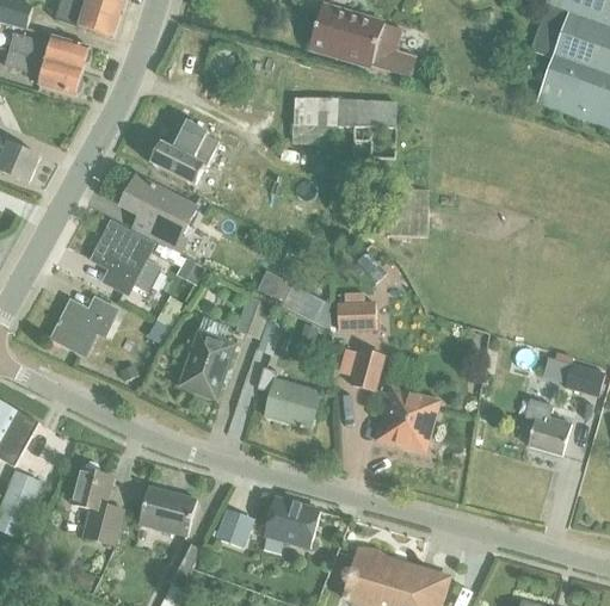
[(0,19),(25,28),(31,5),(16,0),(0,0),(0,19)]
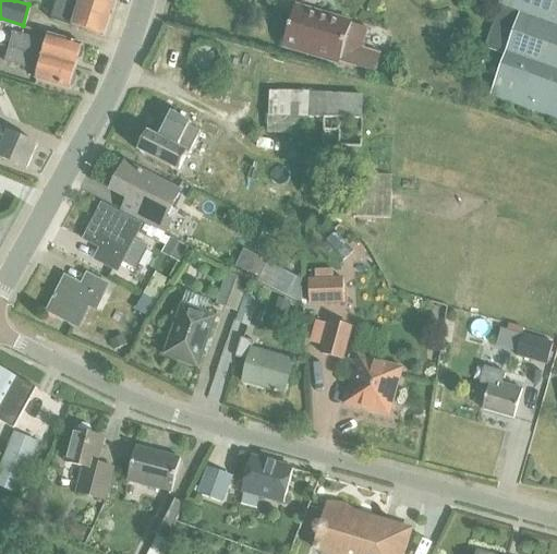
[(103,33),(111,4),(98,0),(60,0),(55,17),(103,33)]
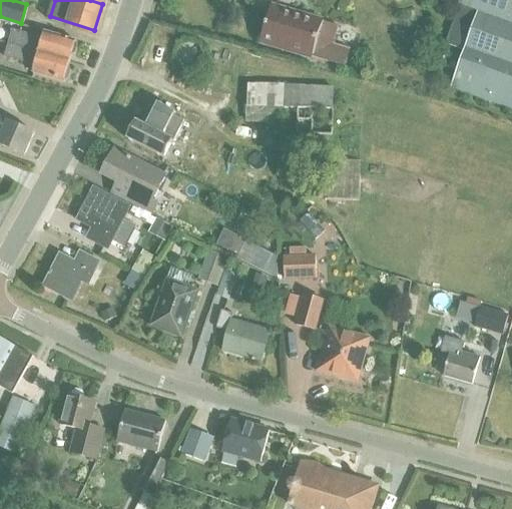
[(459,0),(458,2),(463,4),(449,41),(464,46),(450,83),(511,105),(511,0),(459,0)]
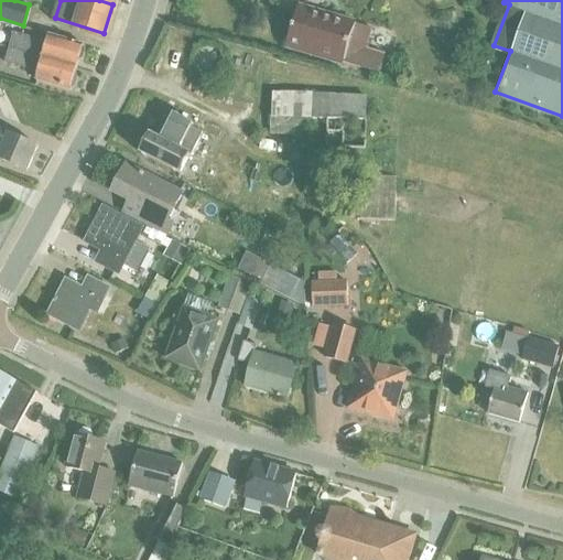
[(355,21),(298,4),(287,45),(343,62),(343,61),(379,71),(385,52),(366,46),(371,27),(355,21)]
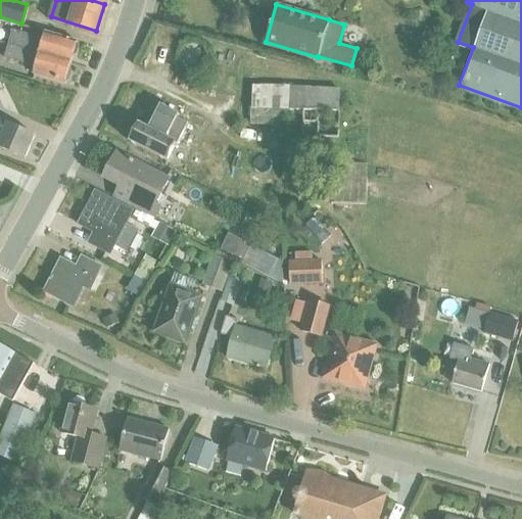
[(10,27),(6,41),(69,59),(72,53),(76,51),(79,43),(76,39),(77,38),(44,29),(42,36),(10,27)]
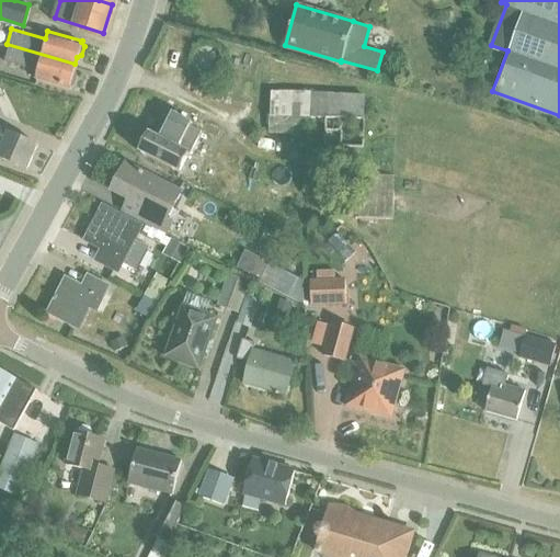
[(75,64),(7,44),(2,58),(24,65),(25,63),(37,66),(34,77),(68,87),(69,86),(75,83),(77,74),(73,69),(75,64)]
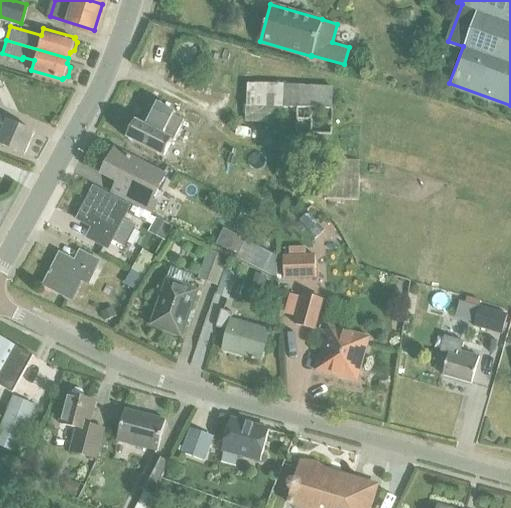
[(247,82),(247,102),(244,102),(244,118),(296,119),(296,130),(331,131),(332,84),(247,82)]
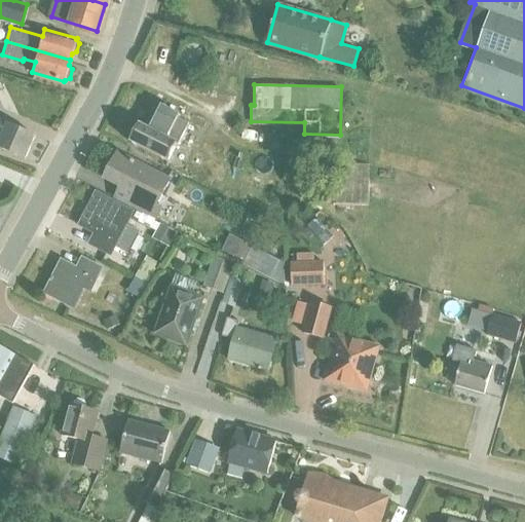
[(180,137),(188,120),(178,115),(179,112),(161,103),(149,126),(140,121),(130,140),(166,158),(176,140),(175,140),(177,135),(180,137)]
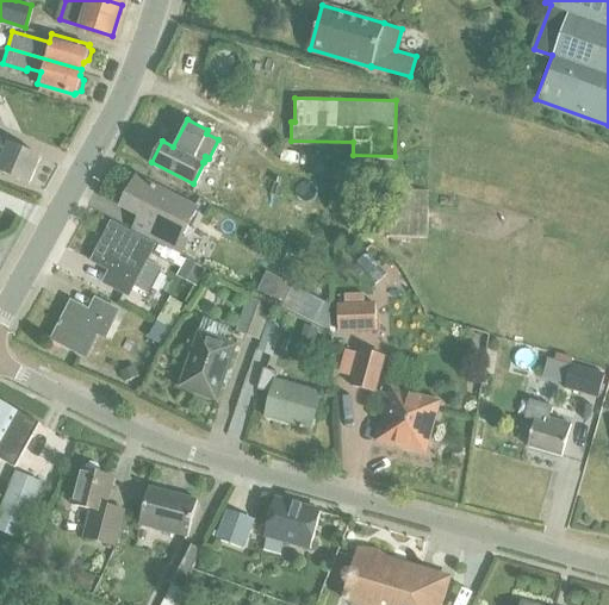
[(0,168),(28,181),(41,154),(0,135),(0,168)]
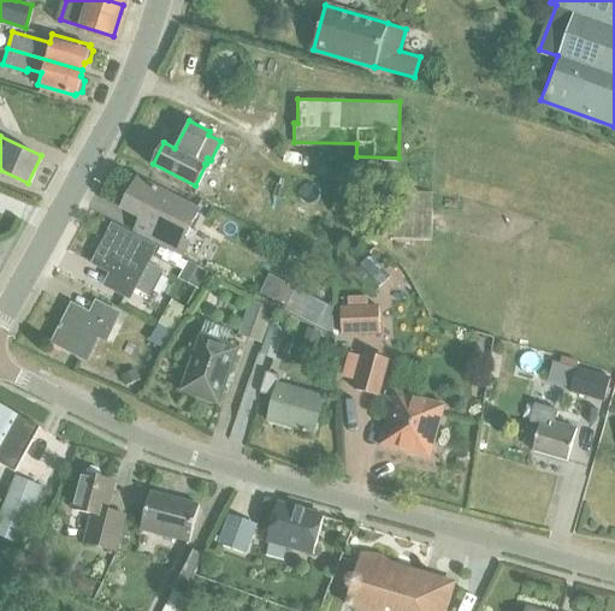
[(184,235),(199,206),(136,175),(122,205),(151,219),(143,232),(182,251),(189,237),(184,235)]
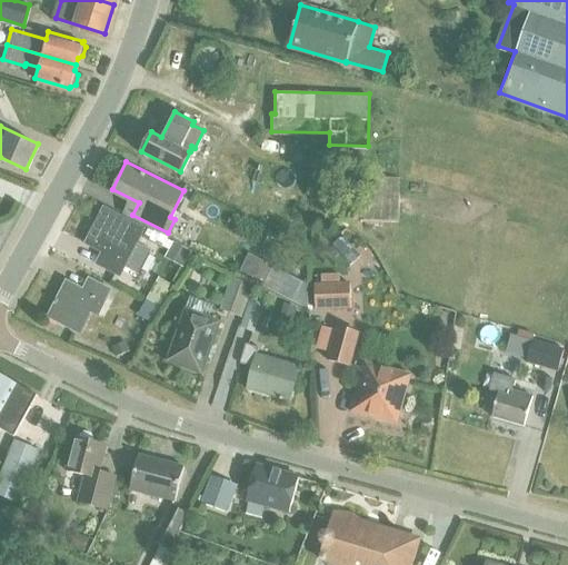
[(398,175),(370,174),(370,189),(362,189),(362,218),(397,219),(398,175)]
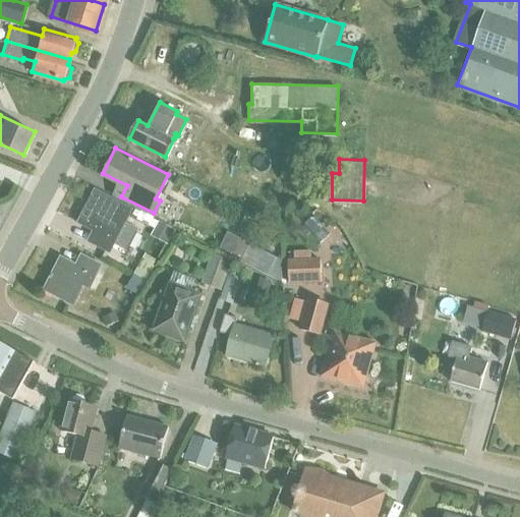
[(107,247),(111,240),(126,248),(137,226),(122,218),(129,207),(95,188),(78,220),(93,227),(88,237),(107,247)]
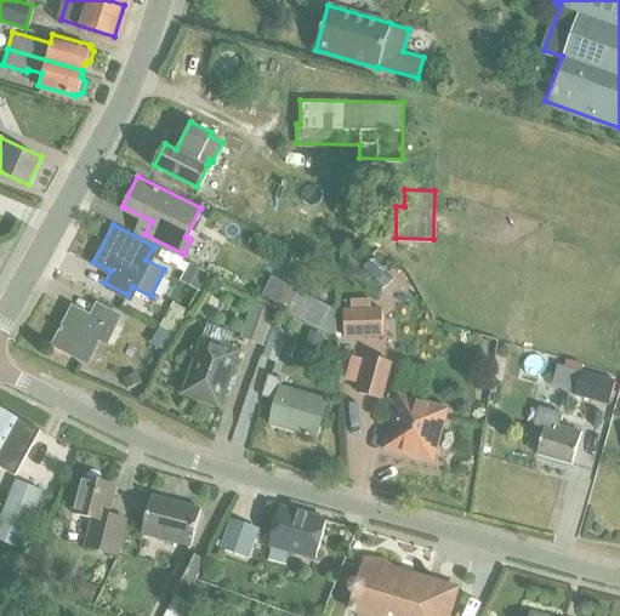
[(274,268),(266,289),(291,300),(301,279),(274,268)]
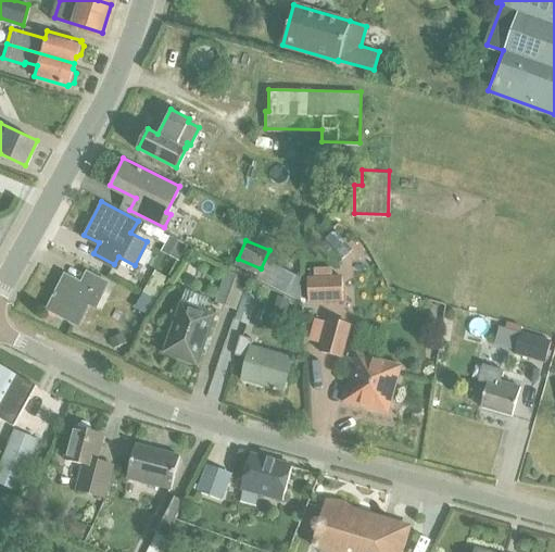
[(215,300),(235,308),(248,270),(228,263),(215,300)]
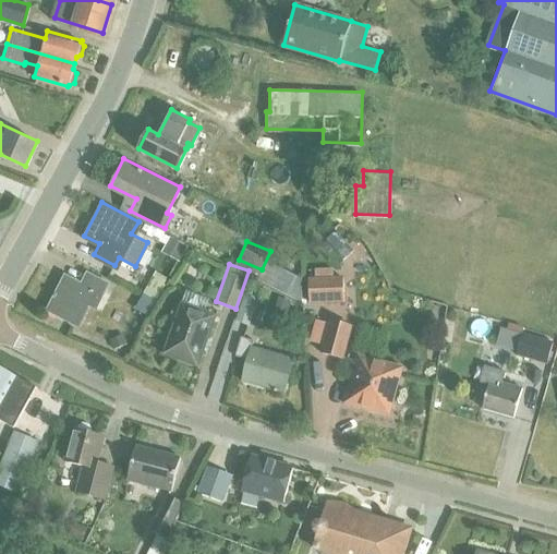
[(93,304),(105,280),(86,271),(81,281),(64,273),(46,306),(76,323),(87,302),(93,304)]
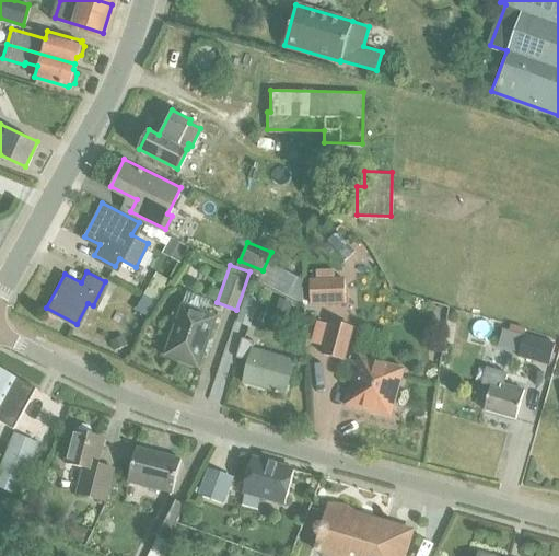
[(309,275),(310,303),(345,302),(344,274),(309,275)]
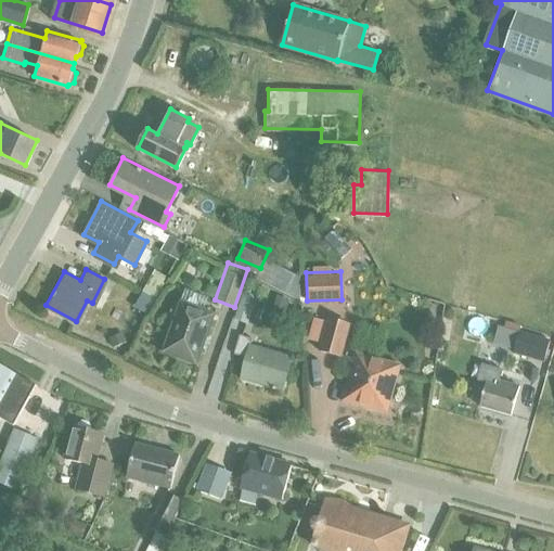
[(133,304),(145,310),(163,280),(151,273),(133,304)]
